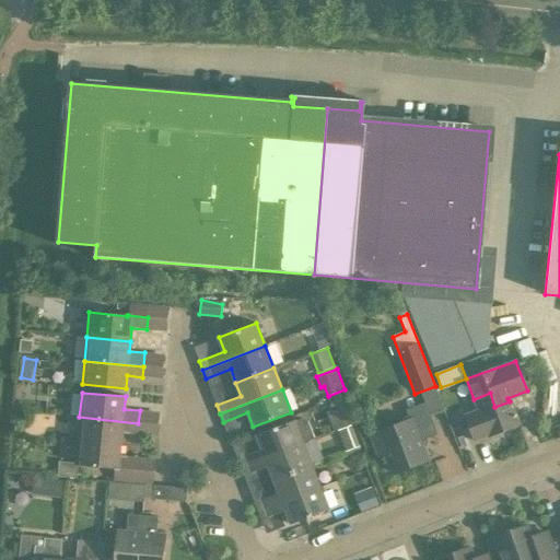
[(490,393),(474,399),(478,410),(465,416),(474,441),(517,424),(510,401),(494,407),(490,393)]
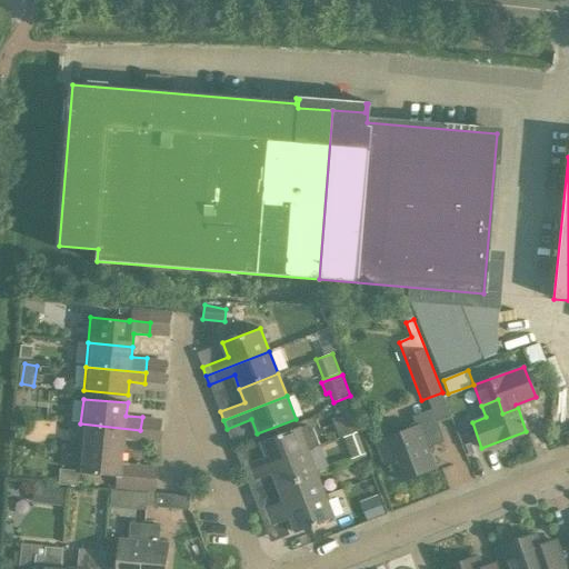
[(386,461),(392,459),(400,480),(433,468),(428,452),(430,447),(443,441),(431,409),(412,417),(416,427),(378,441),(386,461)]
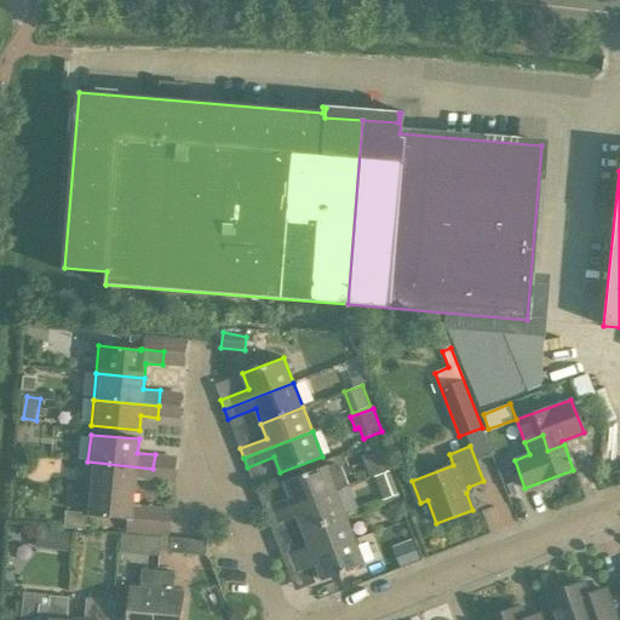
[(87,461),(85,491),(133,495),(135,480),(153,481),(153,469),(87,461)]
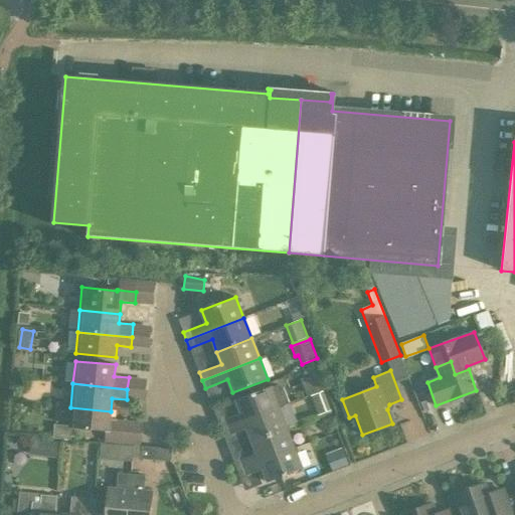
[(218,421),(221,430),(279,407),(290,403),(284,387),(278,385),(271,388),(271,386),(235,400),(240,412),(218,421)]
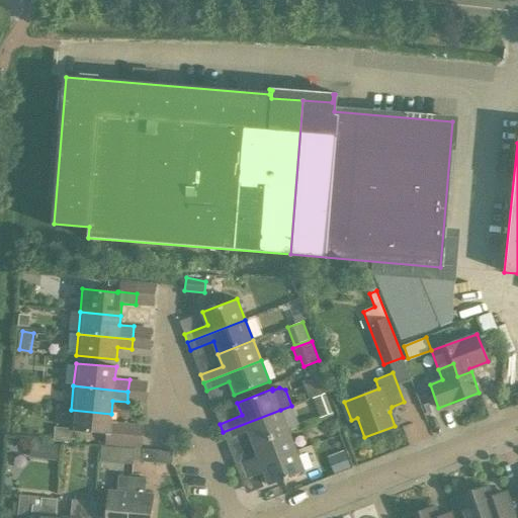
[(314,407),(316,407),(320,418),(332,413),(325,394),(313,399),(313,400),(311,400),(314,407)]
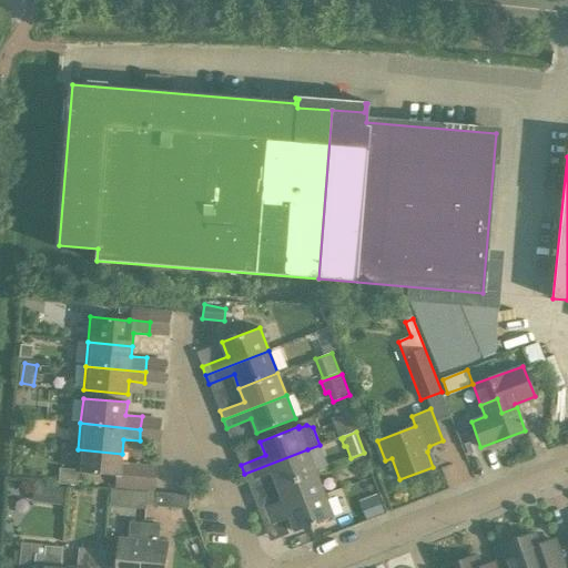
[(122,454),(78,449),(75,472),(79,472),(115,475),(114,487),(134,489),(138,465),(121,463),(122,454)]
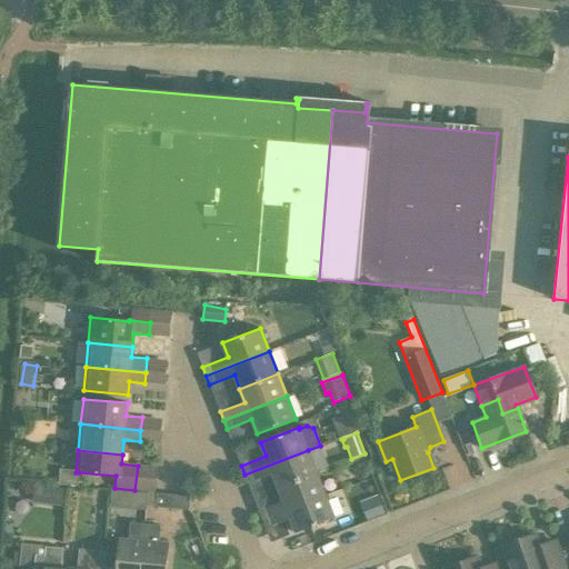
[(272,473),(278,487),(316,472),(308,450),(245,475),(248,483),(272,473)]
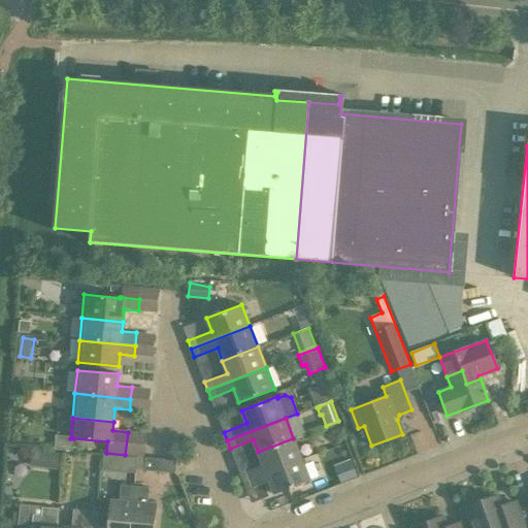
[(72,452),(73,438),(70,438),(56,436),(55,450),(72,452)]
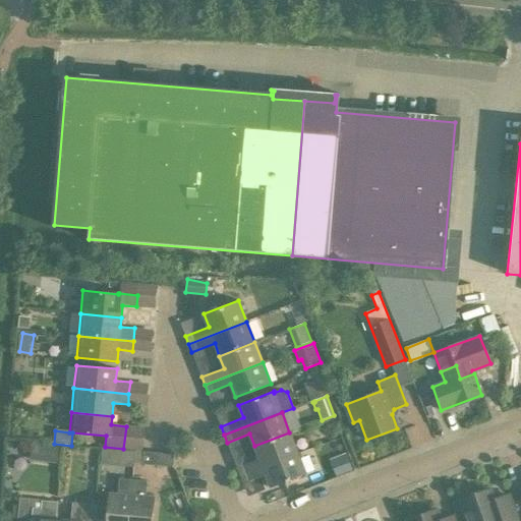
[(236,467),(239,475),(297,453),(289,432),(254,446),(258,459),(236,467)]
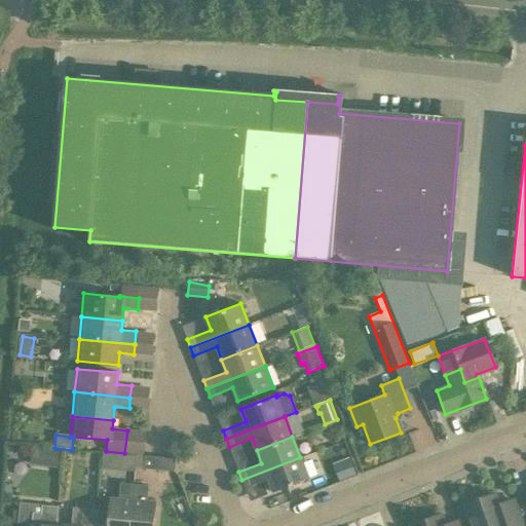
[(102,453),(101,466),(118,468),(119,455),(102,453)]
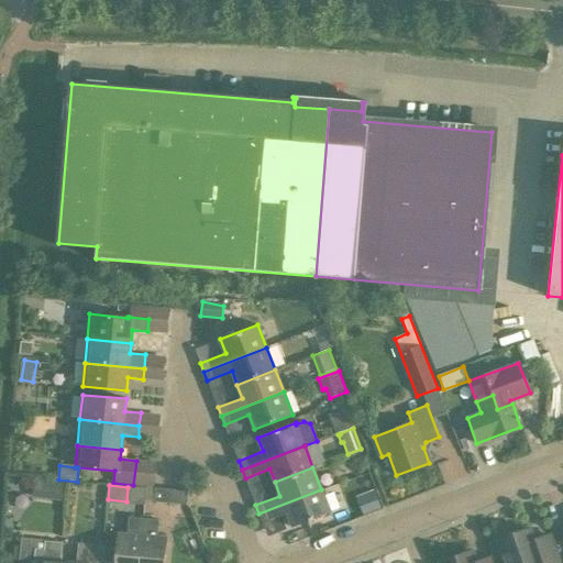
[(154,501),(186,505),(187,490),(155,488),(154,501)]
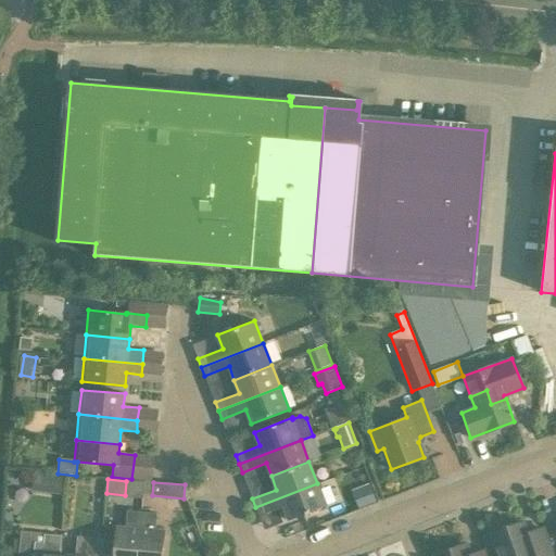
[(317,483),(255,507),(258,516),(283,507),(289,520),(326,506),(317,483)]
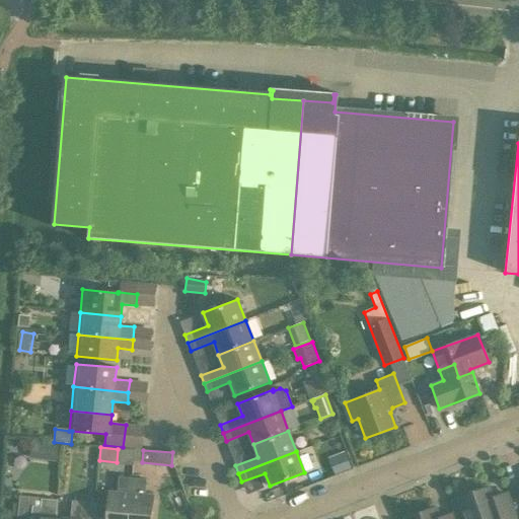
[(105,518),(128,518),(132,477),(119,476),(117,493),(108,493),(105,518)]
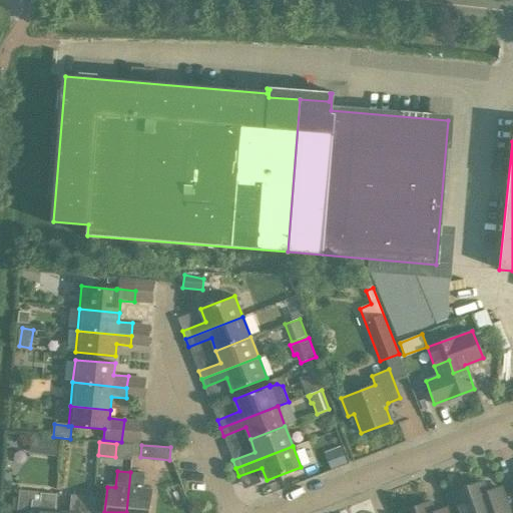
[(130,472),(126,512),(148,512),(151,491),(143,490),(145,474),(130,472)]
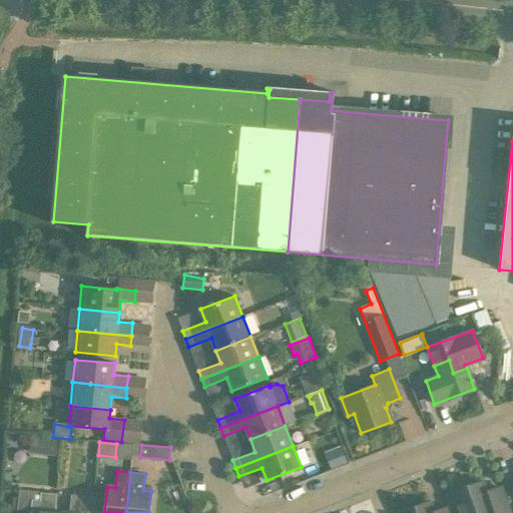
[(509,512),(507,508),(493,512),(486,491),(483,482),(476,485),(472,483),(467,483),(463,486),(461,490),(454,492),(461,512),(509,512)]
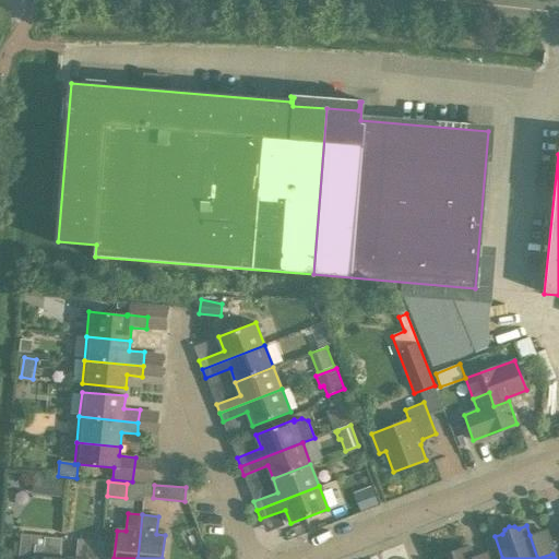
[(60,558),(44,556),(46,536),(22,534),(21,542),(15,542),(13,556),(19,557),(19,558),(60,558)]
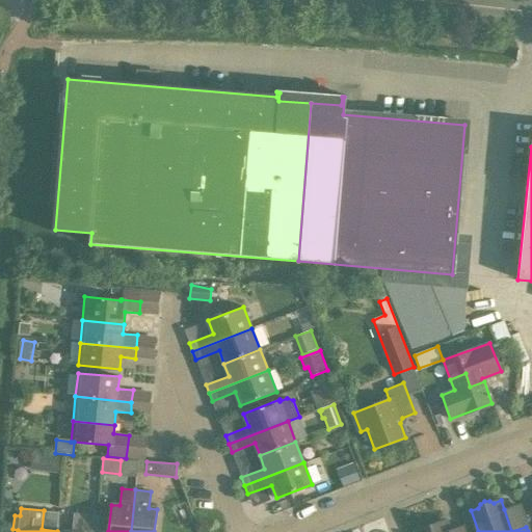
[(70,531),(57,531),(96,531),(98,515),(74,512),(72,531),(70,531)]
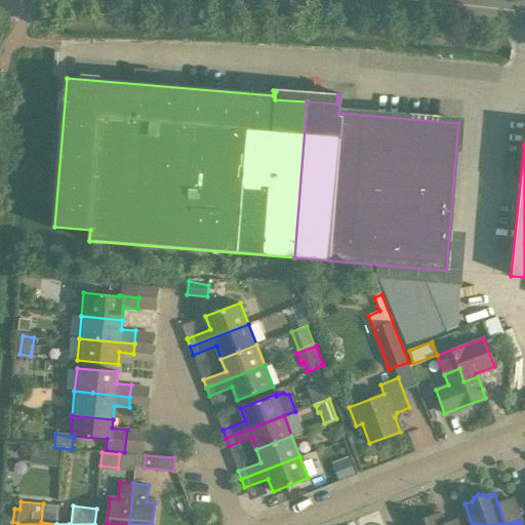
[(443,524),(440,514),(410,524),(443,524)]
